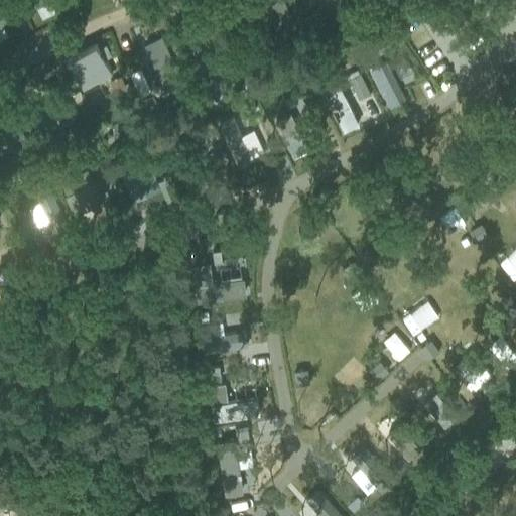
[(277,0),(254,0),(274,38),(292,28),(277,0)]
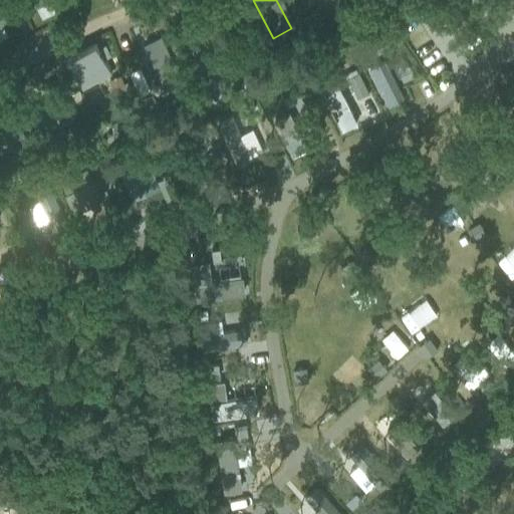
[(64,60),(80,90),(111,74),(95,44),(64,60)]
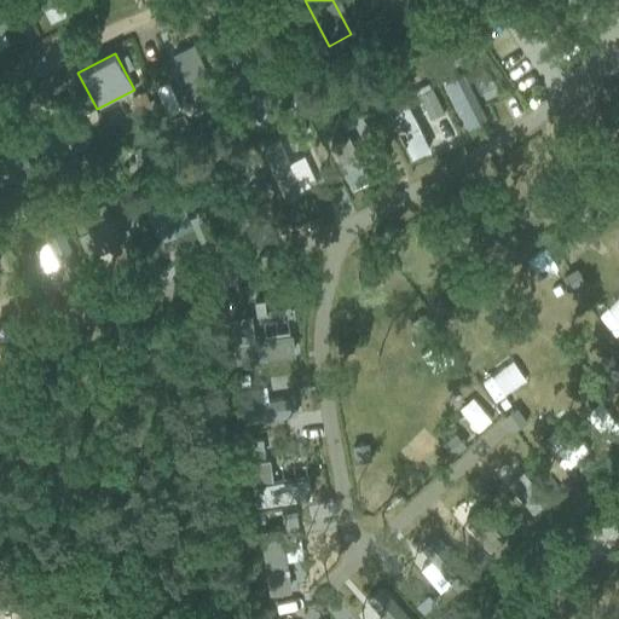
[(143,127),(152,122),(146,110),(137,115),(143,127)]
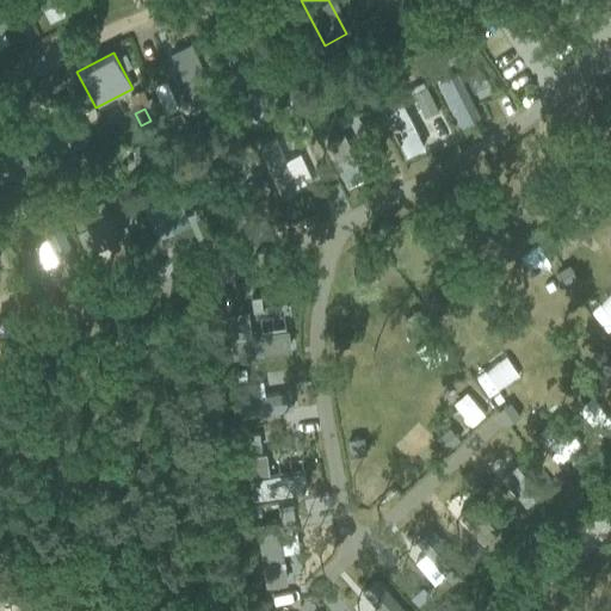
[(494,213),(468,227),(494,273),(547,244),(537,227),(523,235),(513,218),(501,226),(494,213)]
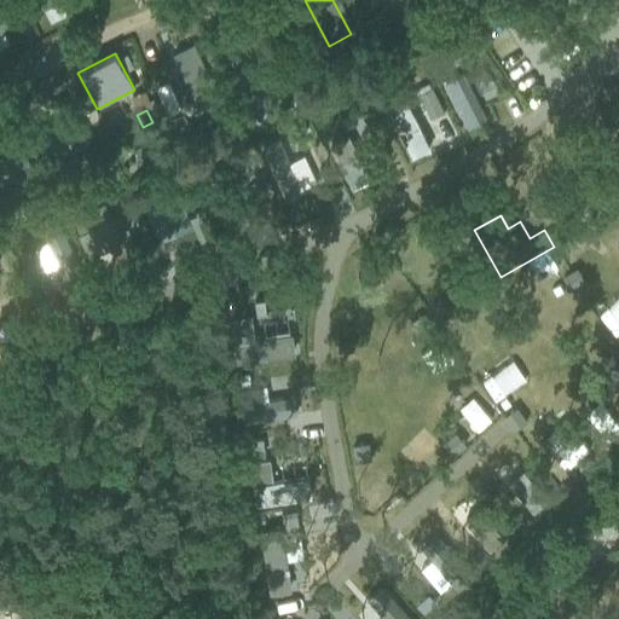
[(264,300),(255,301),(256,316),(266,314),(264,300)]
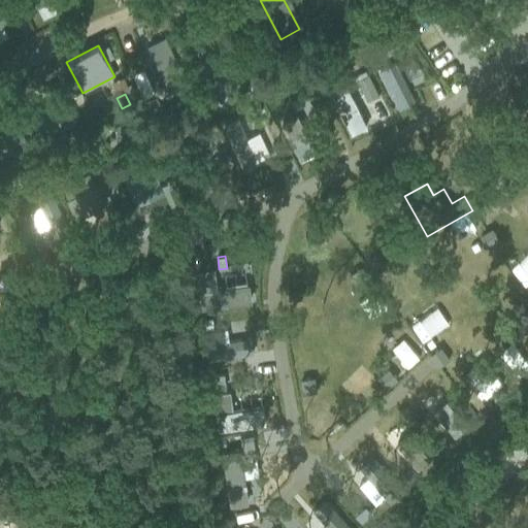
[(213,269),(197,271),(202,308),(250,302),(248,286),(227,289),(217,290),(213,269)]
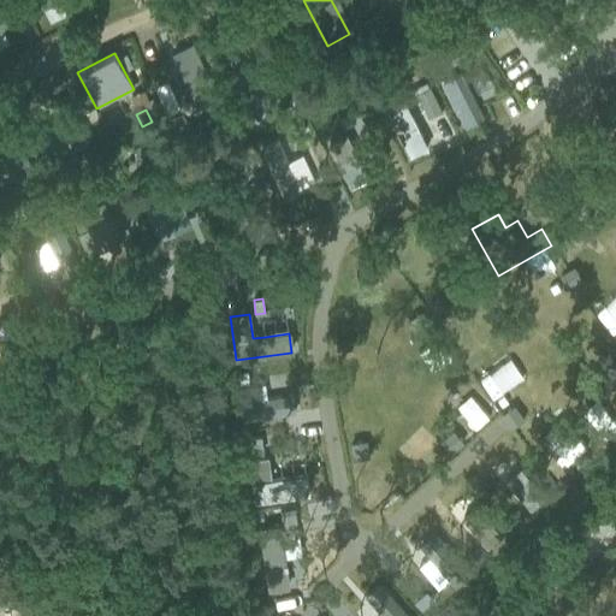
[(0,355),(0,374),(15,368),(7,353),(0,355)]
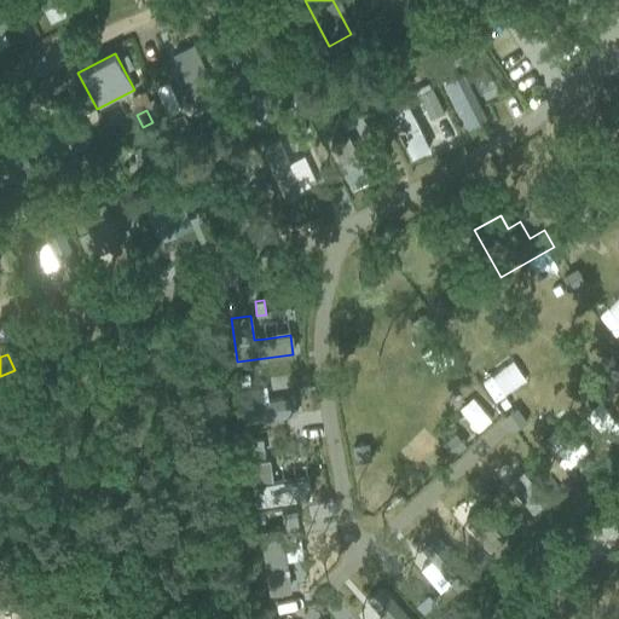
[(248,375),(239,376),(242,387),(250,386),(248,375)]
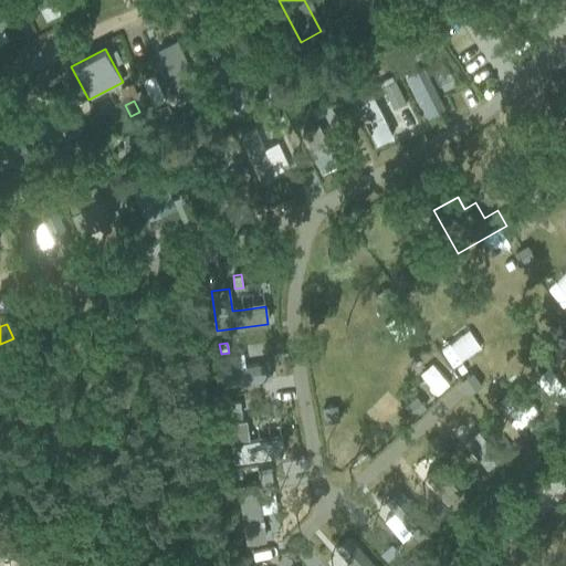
[(223,369),(221,369),(224,387),(270,379),(268,363),(245,366),(223,369)]
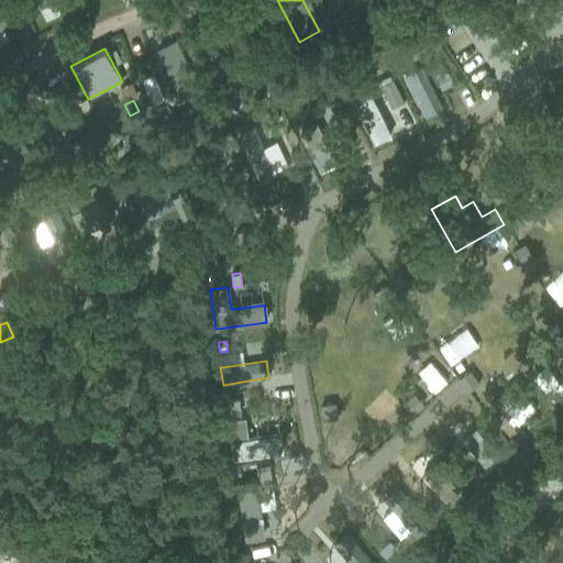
[(238,400),(225,401),(227,415),(240,414),(238,400)]
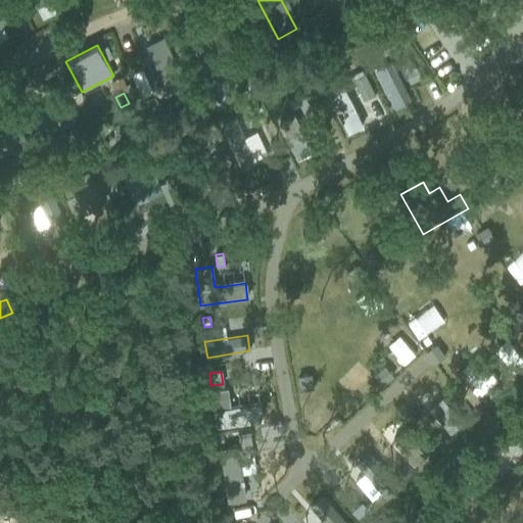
[(228,388),(211,390),(217,427),(263,421),(259,403),(239,407),(231,408),(228,388)]
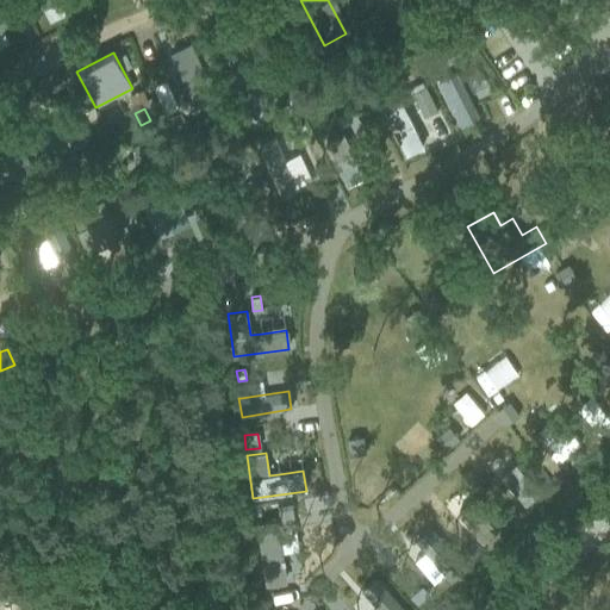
[(292,508),(278,509),(280,524),(294,522),(292,508)]
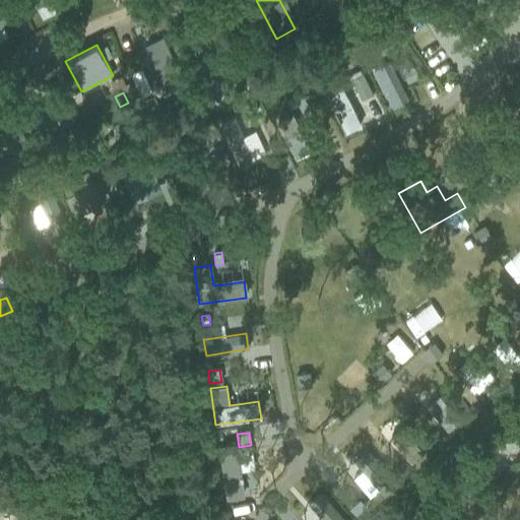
[(236,447),(218,450),(226,496),(244,493),(240,471),(236,447)]
